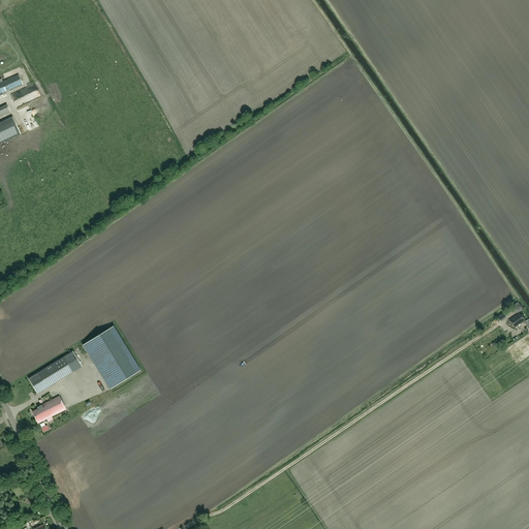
[(0,94),(23,85),(19,74),(3,82),(1,79),(0,79),(0,94)]
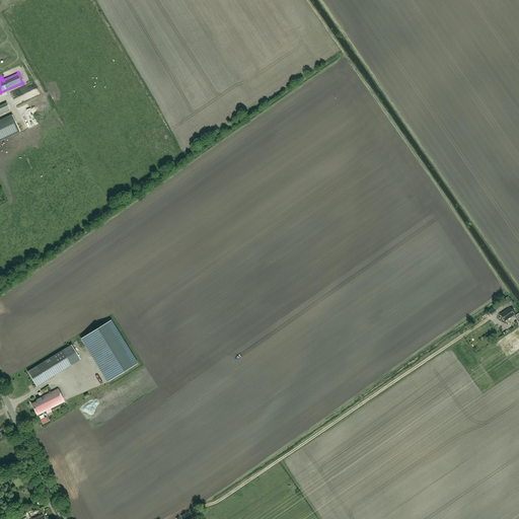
[(511,298),(505,302),(508,307),(514,303),(511,298)]
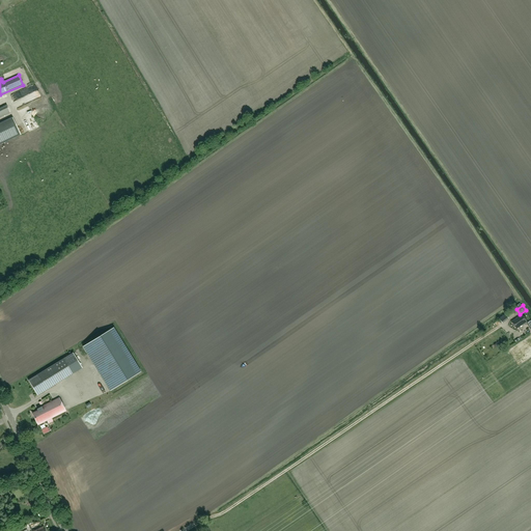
[(527,322),(522,314),(511,322),(516,329),(527,322)]
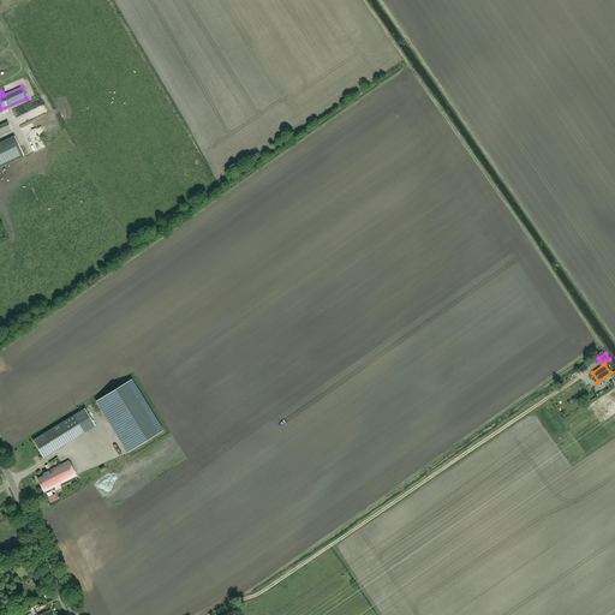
[(96,401),(127,453),(162,431),(131,380),(96,401)]
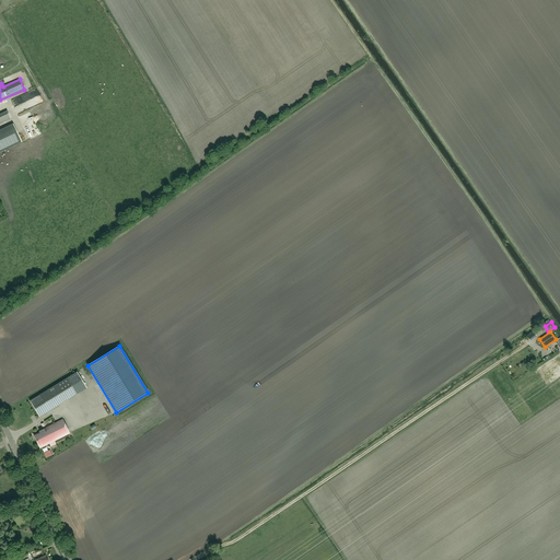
[(58,405),(49,389),(30,400),(39,417),(58,405)]
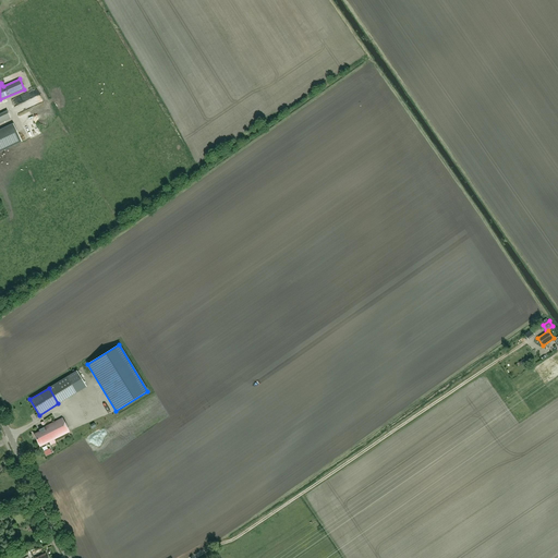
[(70,432),(67,425),(62,417),(39,429),(39,432),(34,434),(40,447),(70,432)]
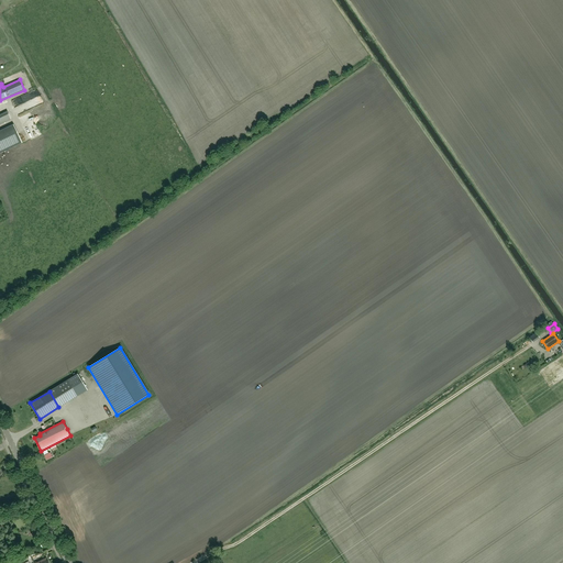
[(51,450),(44,453),(47,461),(54,457),(51,450)]
